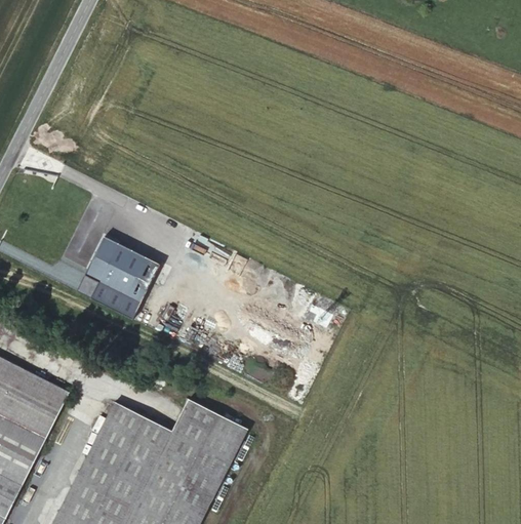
[(163,266),(107,238),(80,292),(136,320),(163,266)]
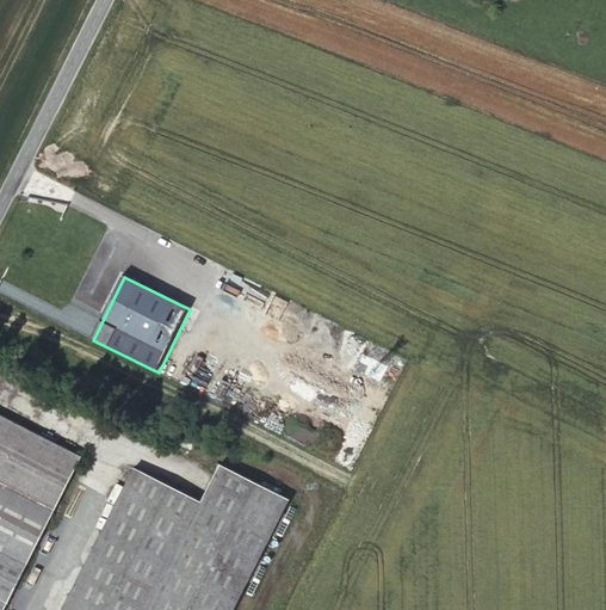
[(203,361),(199,374),(214,376),(216,364),(203,361)]
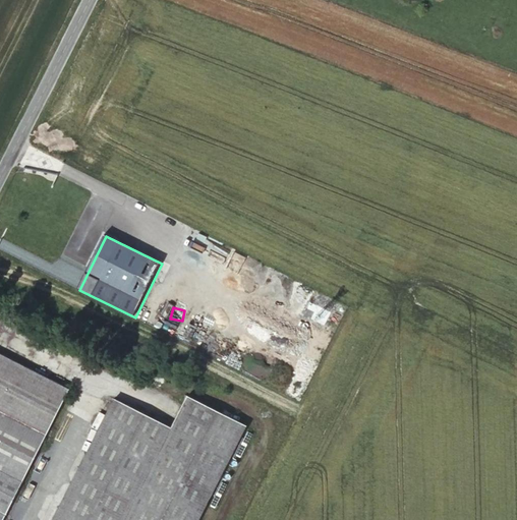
[(0,352),(0,394),(53,420),(70,389),(0,352)]
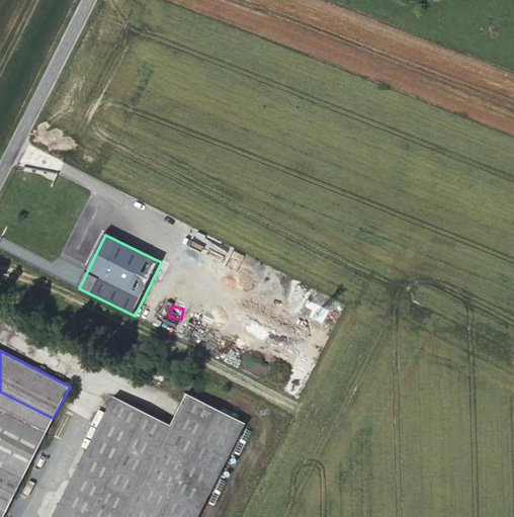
[(2,516),(18,487),(53,418),(0,392),(0,516),(2,516)]
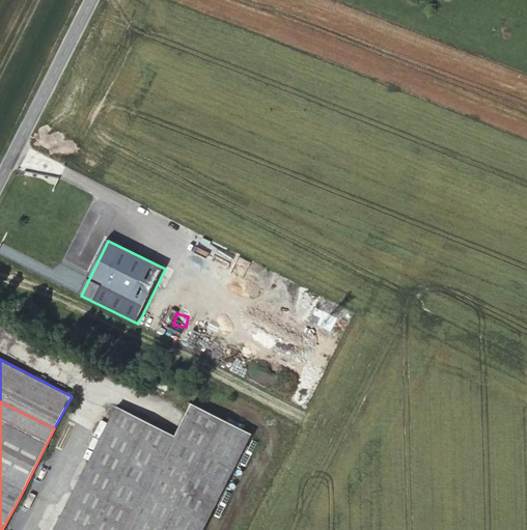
[(175,435),(117,406),(54,529),(202,529),(251,434),(192,402),(175,435)]
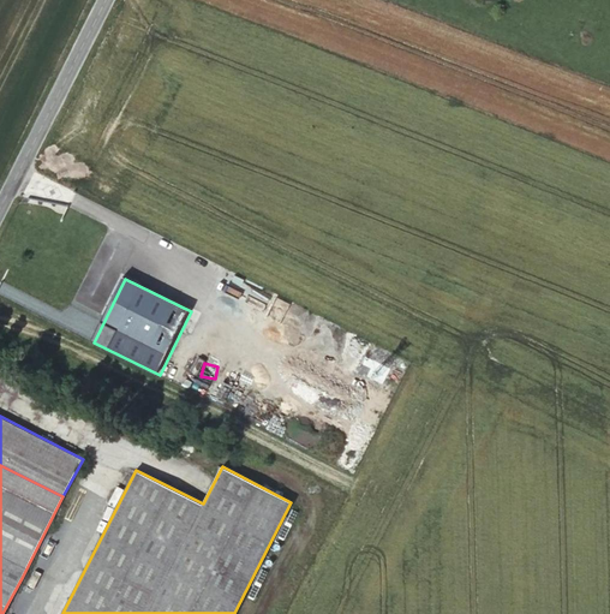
All buildings are outlined.
